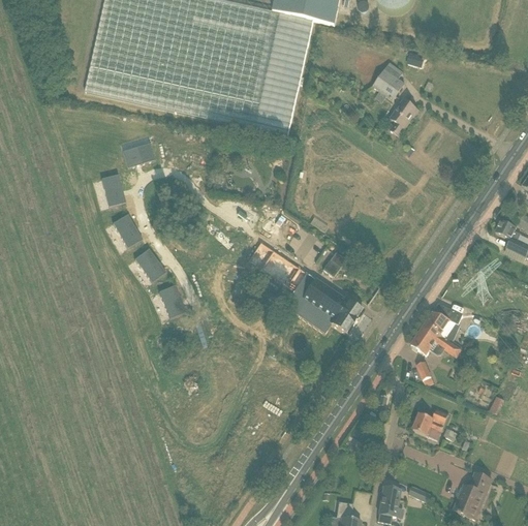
[(287,137),(313,20),(272,10),(222,0),(103,0),(85,93),(287,137)]
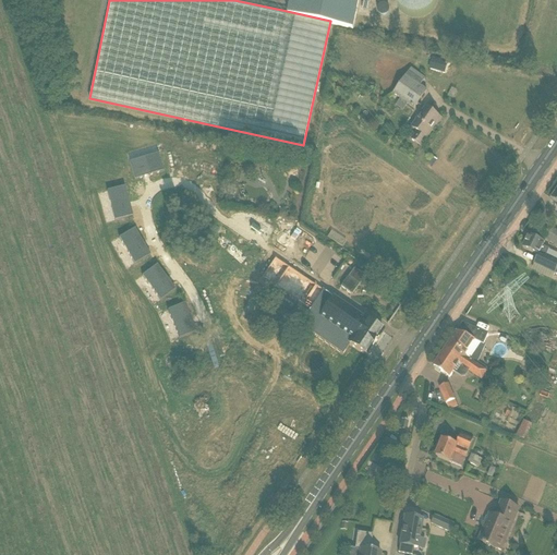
[(289,0),(287,11),(330,21),(352,25),(356,0),(289,0)]
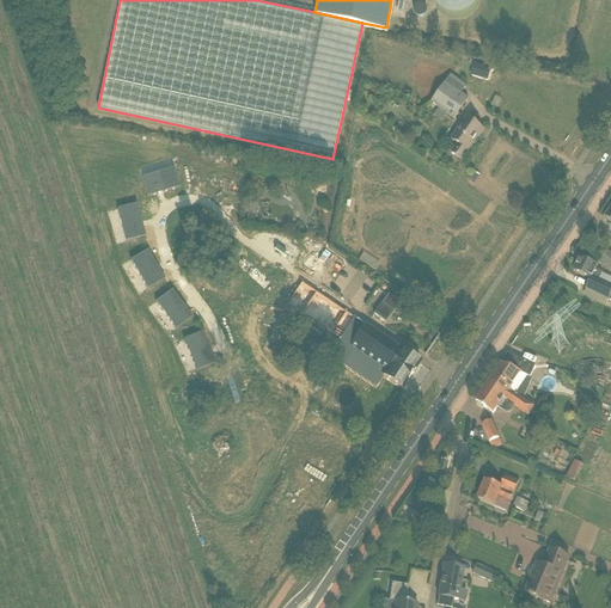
[(434,0),(435,4),(440,8),(446,13),(453,14),(462,14),(469,11),(474,5),(476,0),(434,0)]
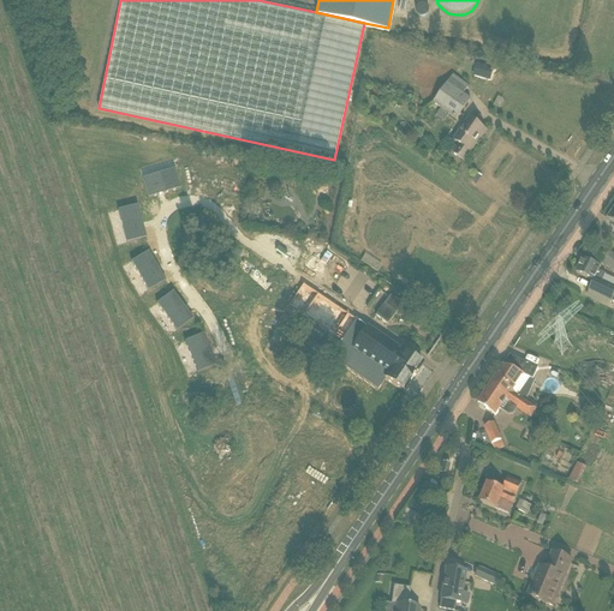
[(476,59),(472,72),(489,77),(492,67),(484,66),(486,63),(476,59)]
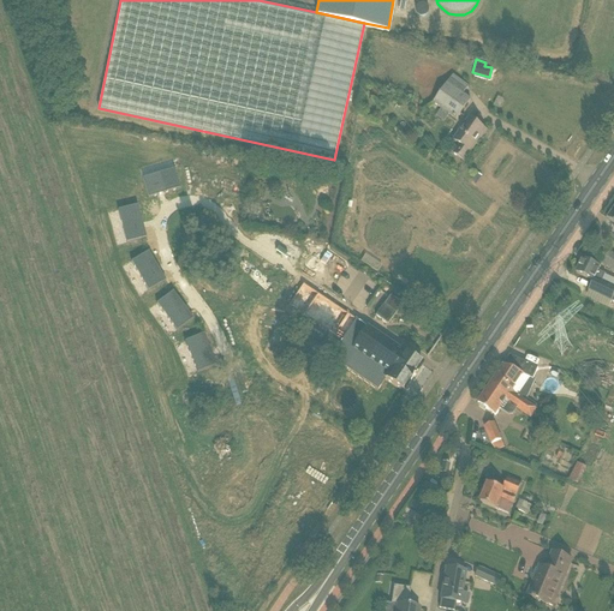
[(470,97),(462,91),(468,83),(452,72),(433,100),(455,117),(470,97)]
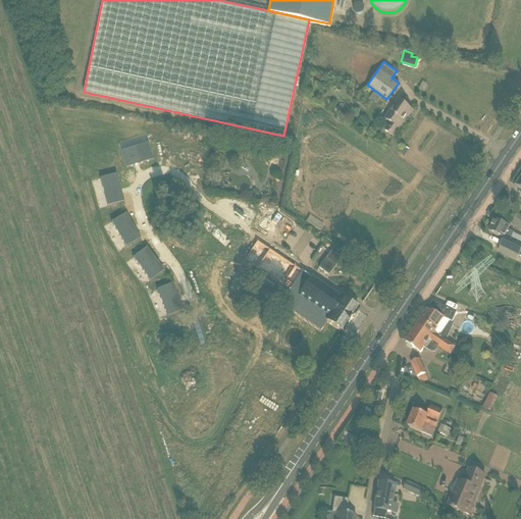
[(400,126),(399,125),(411,108),(398,98),(384,117),(389,120),(384,127),(394,135),(400,126)]
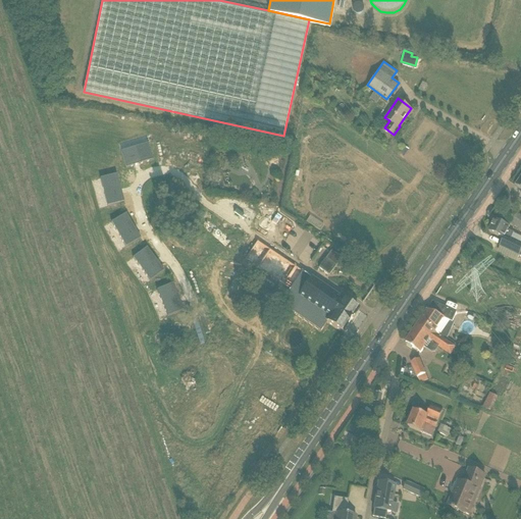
[(147,140),(120,151),(127,167),(154,156),(147,140)]
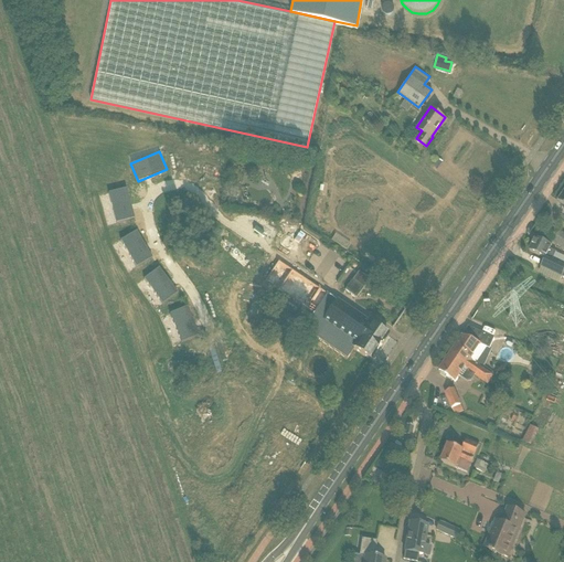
[(106,191),(115,221),(132,215),(125,186),(106,191)]
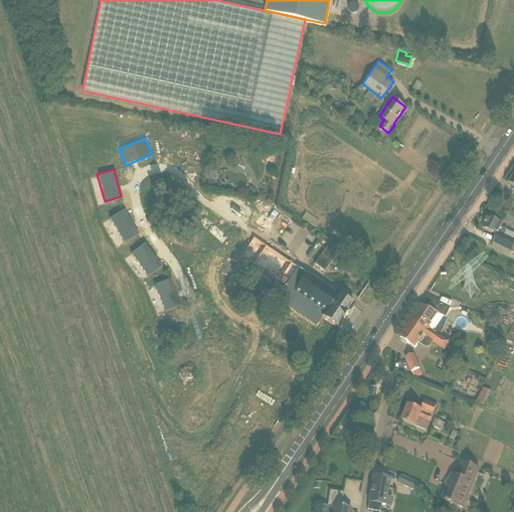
[(109,216),(123,241),(138,232),(124,208),(109,216)]
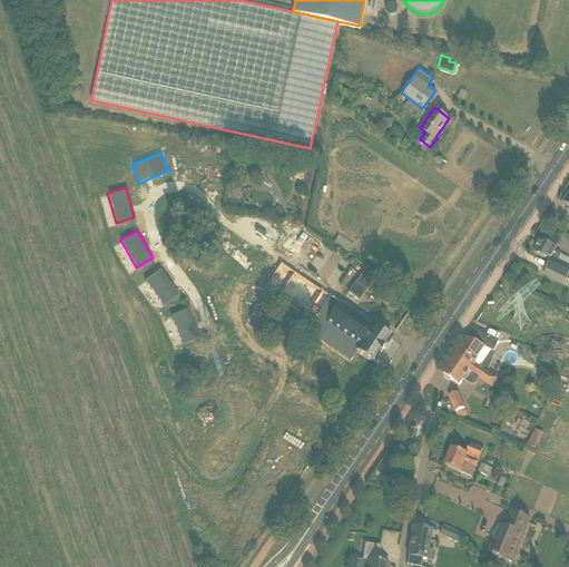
[(558,241),(568,247),(568,233),(565,231),(558,241)]
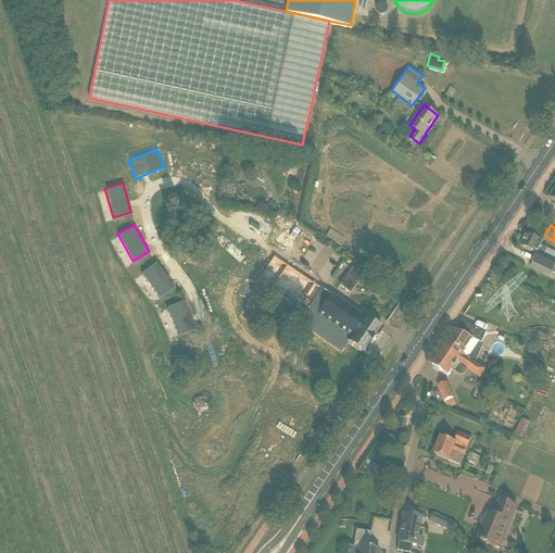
[(542,239),(535,236),(526,231),(520,243),(535,251),(531,260),(552,269),(554,271),(554,255),(544,251),(547,244),(541,242),(542,239)]
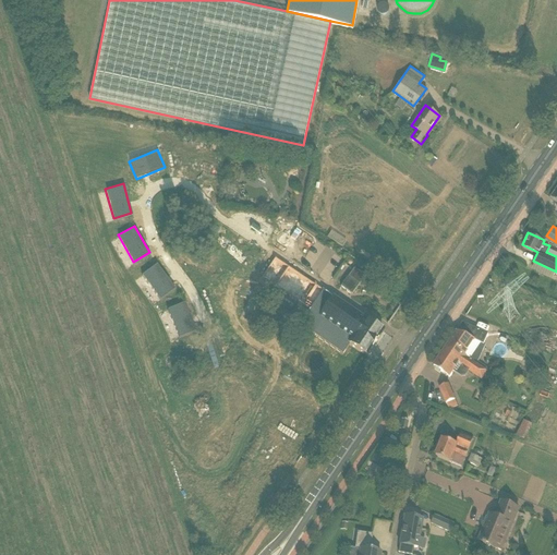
[(143,276),(164,298),(177,286),(156,263),(143,276)]
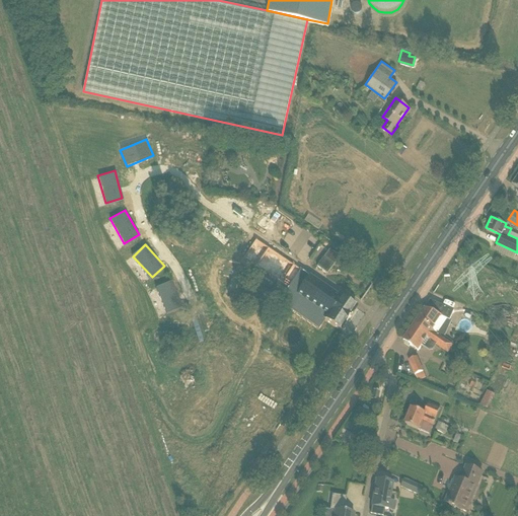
[(339,254),(328,247),(316,265),(326,272),(339,254)]
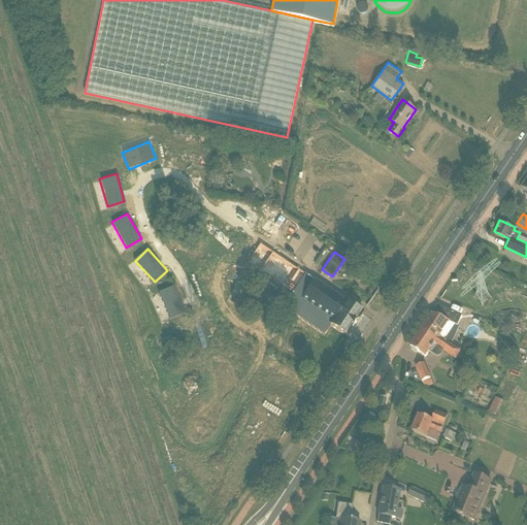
[(346,334),(362,312),(315,279),(304,271),(293,288),(294,288),(292,291),(332,319),(329,323),(346,334)]
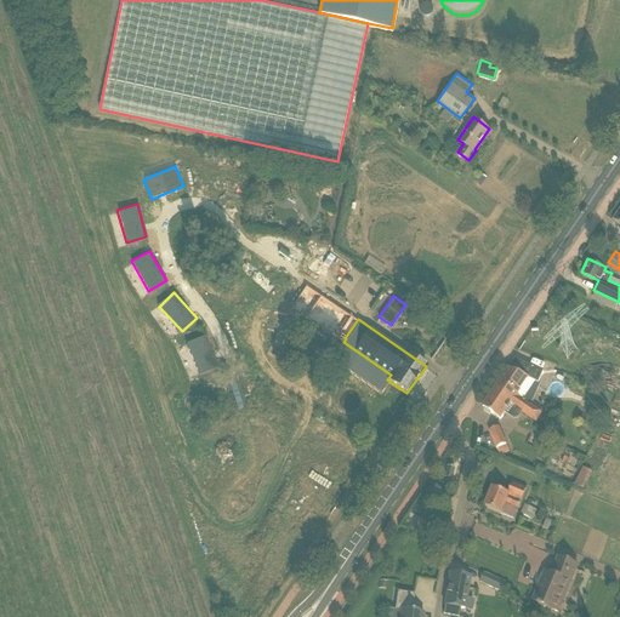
[(206,335),(188,343),(203,373),(221,365),(206,335)]
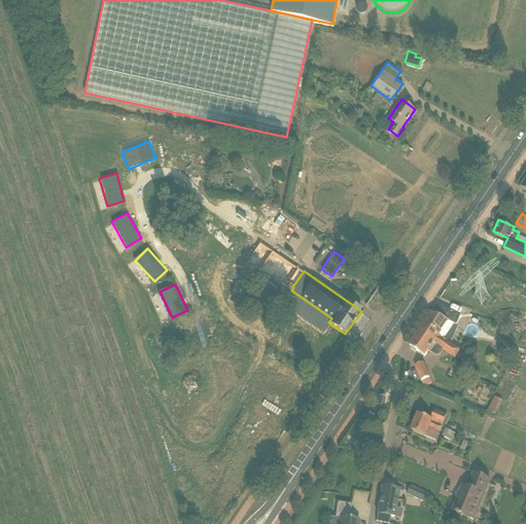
[(430,311),(418,328),(426,333),(426,334),(433,338),(437,334),(443,326),(447,328),(453,320),(449,318),(452,310),(435,303),(431,311),(430,311)]
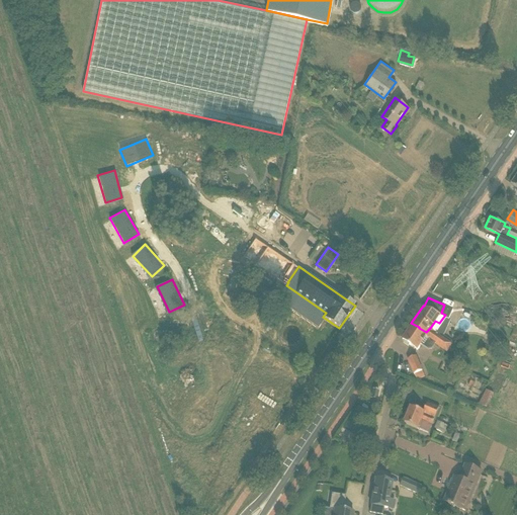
[(419,327),(411,323),(402,337),(404,338),(403,340),(407,343),(408,341),(417,347),(420,342),(427,347),(432,347),(432,346),(435,341),(440,334),(430,328),(426,332),(419,328),(419,327)]
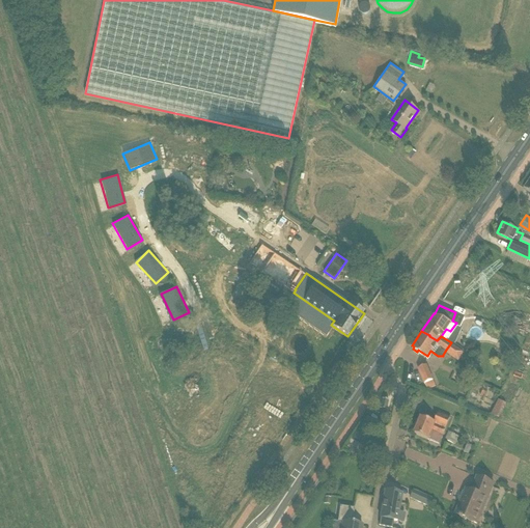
[(417,366),(424,381),(431,378),(424,363),(417,366)]
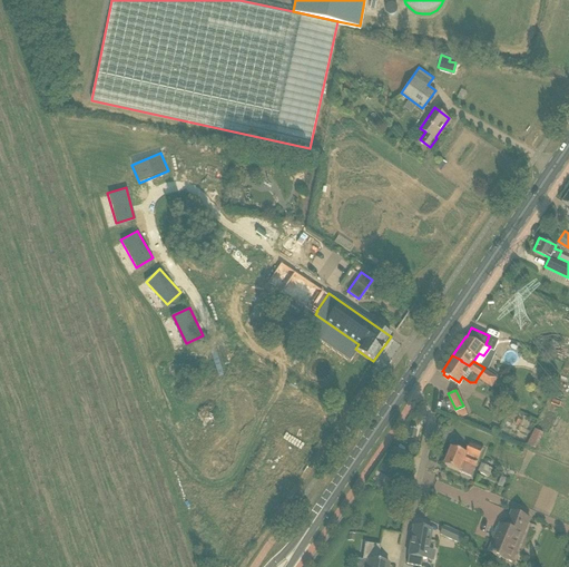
[(406,437),(413,438),(417,427),(410,426),(406,437)]
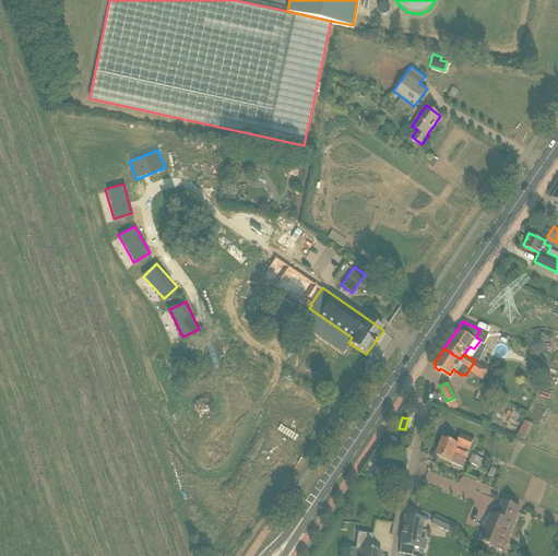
[(518,434),(525,436),(531,421),(523,418),(518,434)]
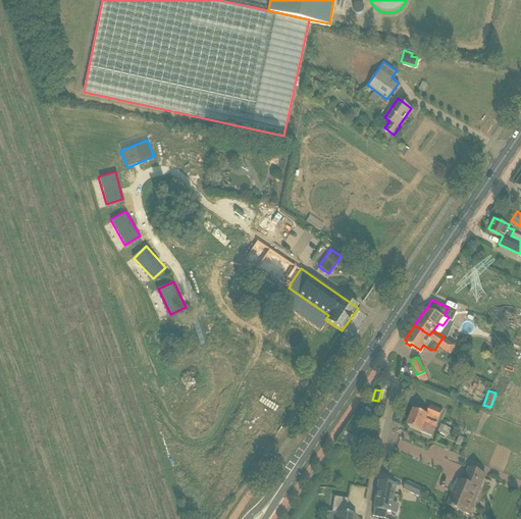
[(430,403),(425,414),(413,409),(407,424),(430,434),(441,408),(430,403)]
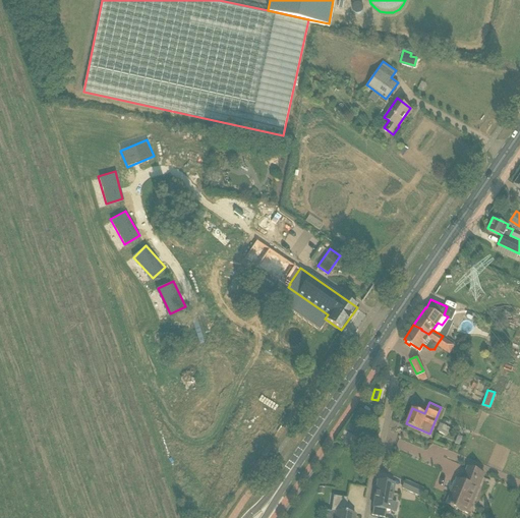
[(362,423),(350,415),(344,425),(355,434),(362,423)]
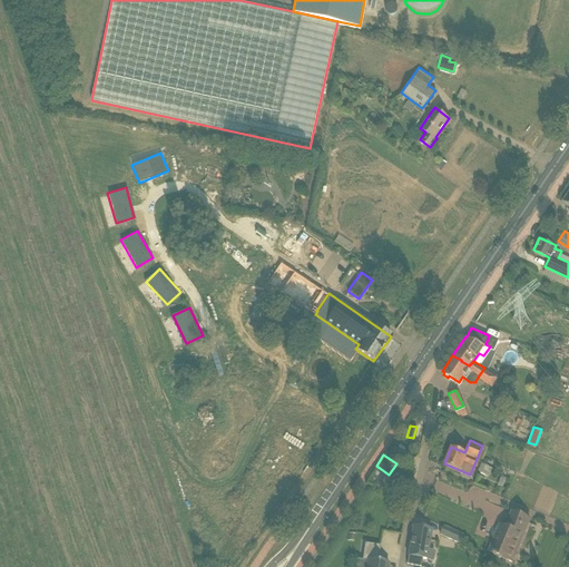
[(481,461),(478,469),(489,473),(490,471),(493,472),(496,467),(481,461)]
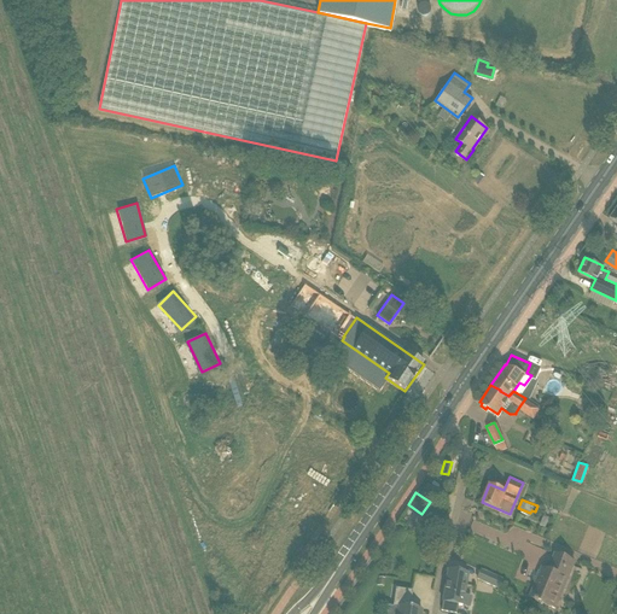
[(537,598),(554,606),(574,560),(554,553),(547,568),(541,566),(540,571),(536,569),(535,576),(537,577),(529,595),(535,597),(534,598),(537,600),(537,598)]
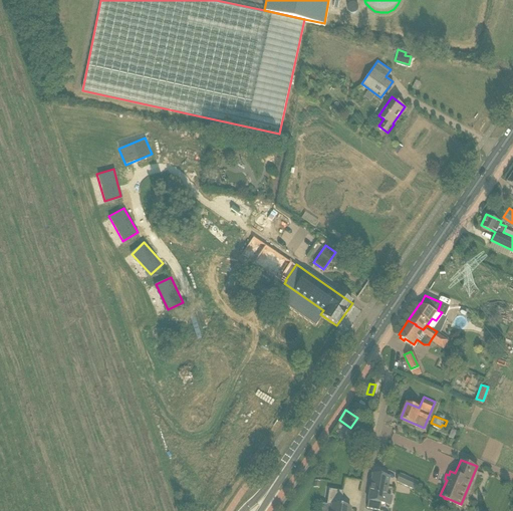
[(417,480),(399,472),(396,480),(414,488),(417,480)]
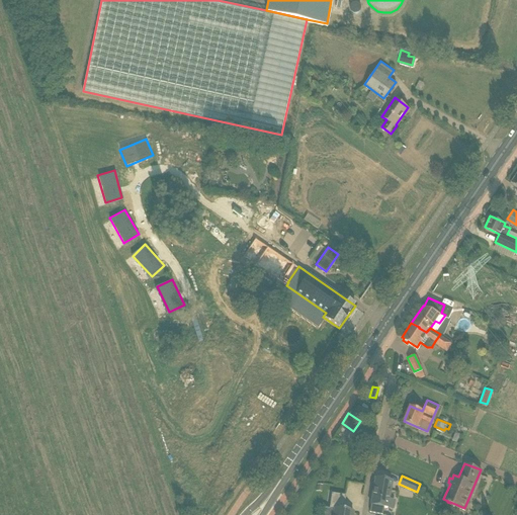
[(374,477),(368,509),(380,511),(382,504),(385,504),(391,480),(374,477)]
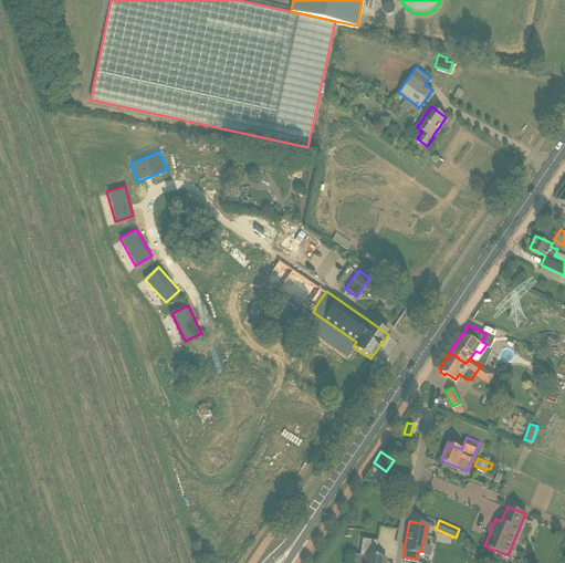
[(384,562),(385,558),(374,555),(377,540),(362,538),(358,554),(364,555),(363,562),(384,562)]
